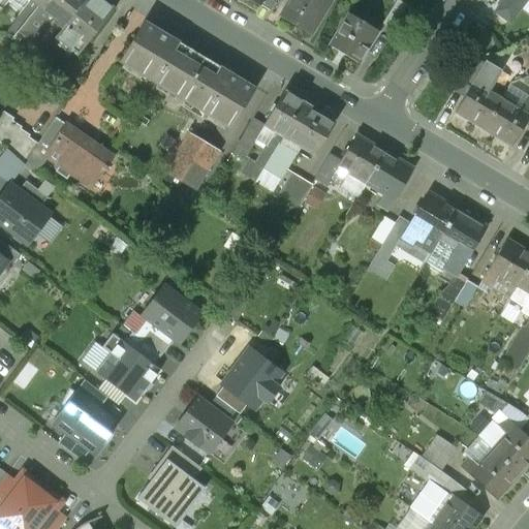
[(43,0),(31,17),(24,25),(11,40),(26,52),(37,36),(34,33),(49,14),(55,20),(53,23),(61,30),(55,37),(78,56),(114,10),(100,0),(43,0)]
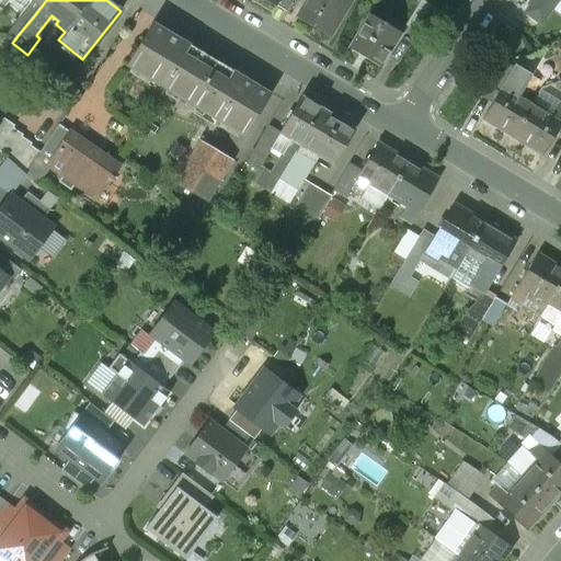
[(32,0),(33,1),(25,11),(33,18),(46,0),(32,0)]
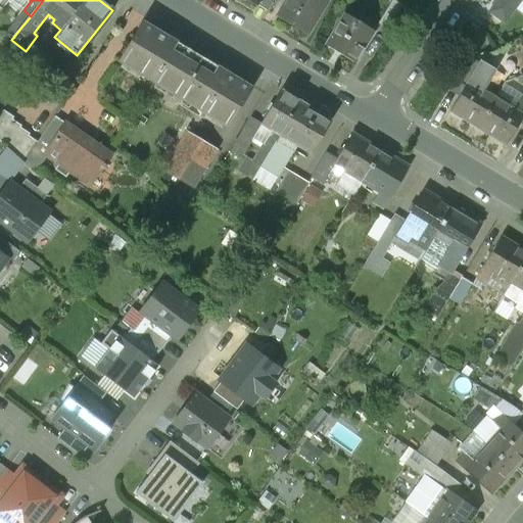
[(273,0),(259,0),(257,5),(267,11),(273,0)]
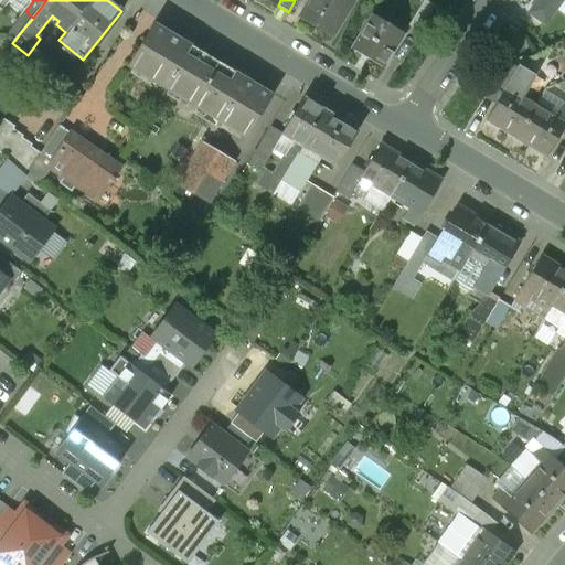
[(351,0),(311,0),(300,19),(330,36),(351,0)]
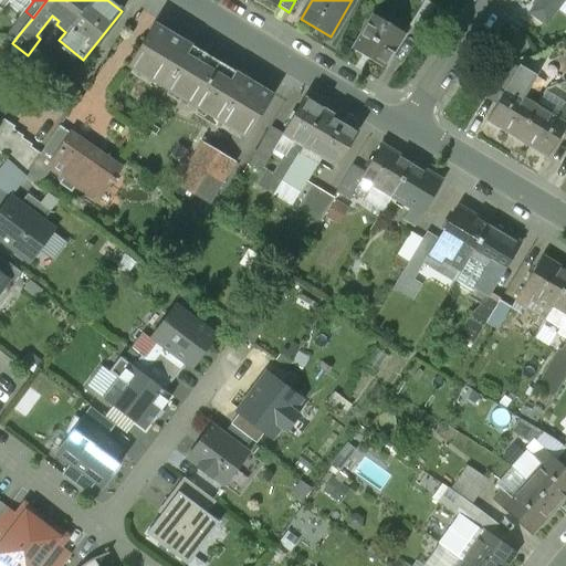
[(423,0),(422,0),(409,24),(420,31),(435,7),(423,0)]
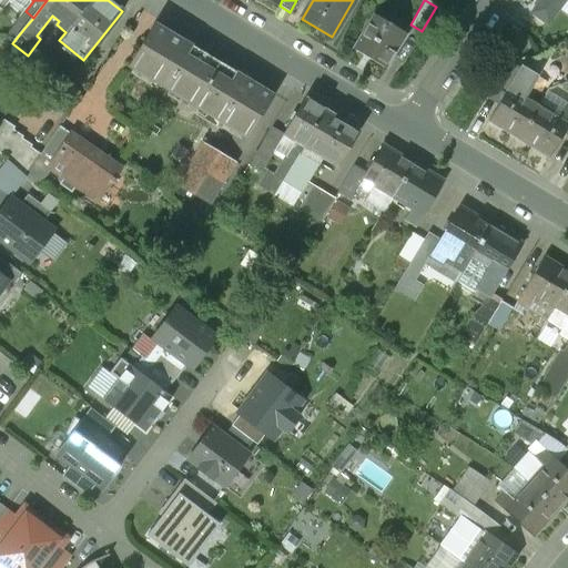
[(567,0),(543,0),(534,13),(550,24),(567,0)]
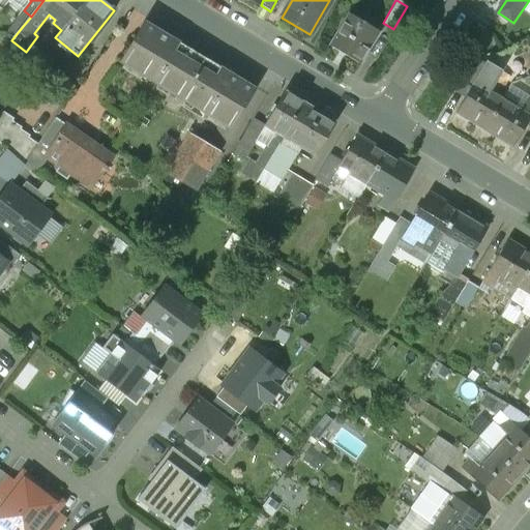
[(24,10),(16,20),(24,25),(31,17),(24,10)]
